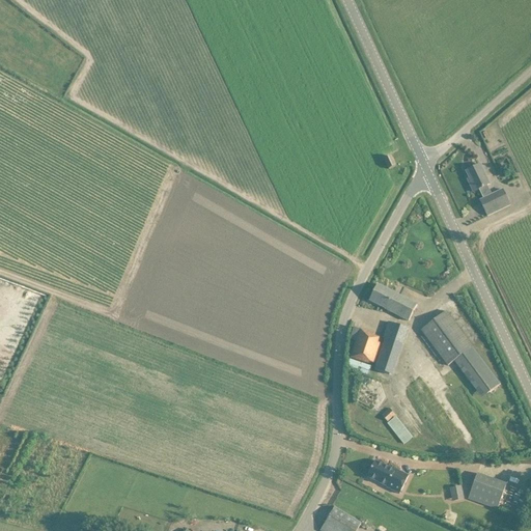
[(384,160),(389,169),(395,166),(391,157),(384,160)]
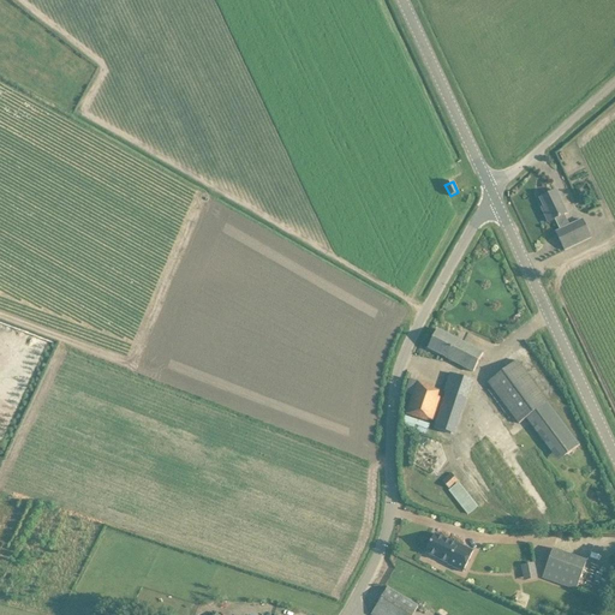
[(566,250),(577,245),(591,238),(583,219),(568,226),(565,215),(566,215),(567,214),(561,202),(556,191),(541,198),(547,212),(544,213),(548,222),(555,220),(560,231),(556,232),(565,251),(566,251),(566,250)]
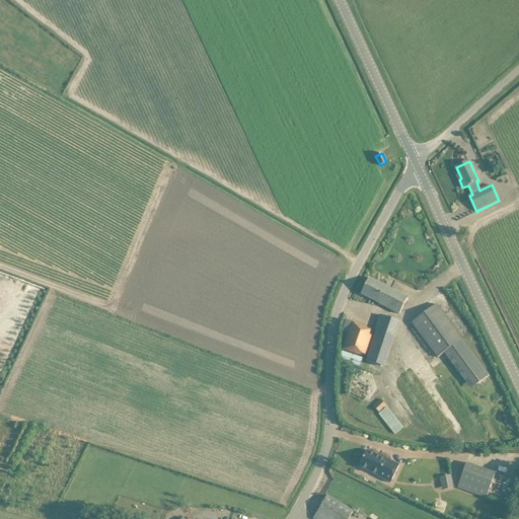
[(398,313),(406,297),(369,278),(361,294),(376,302),(398,313)]
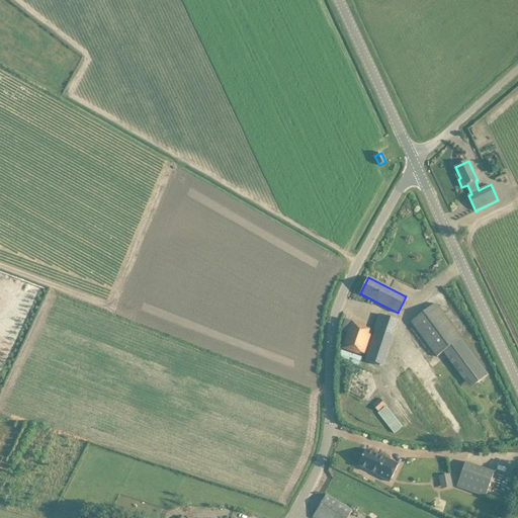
[(469,389),(488,374),(435,304),(411,322),(436,355),(441,351),(469,389)]
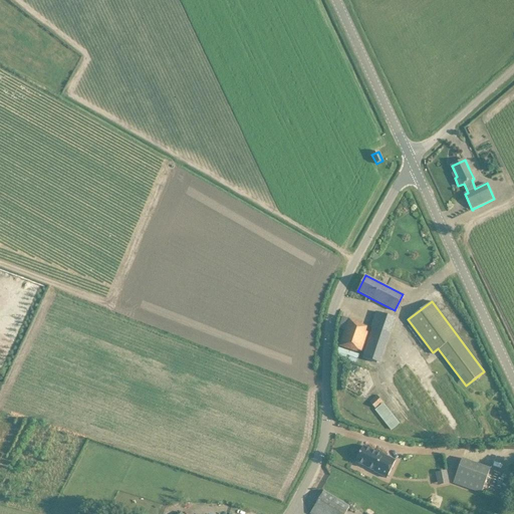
[(380,362),(395,318),(375,312),(372,321),(370,327),(372,328),(362,357),(380,362)]
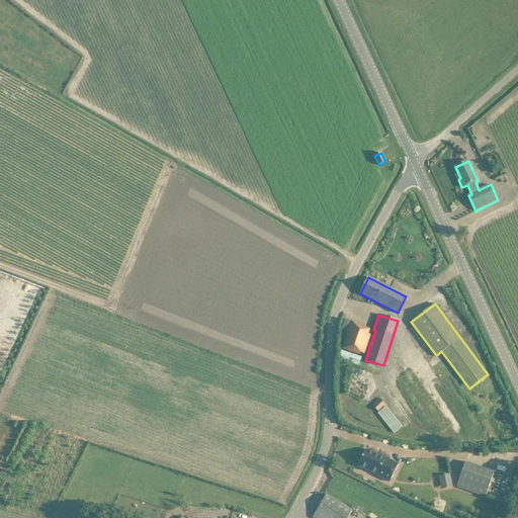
[(345,320),(341,331),(347,333),(342,349),(351,352),(361,355),(361,354),(365,355),(367,350),(372,335),(368,334),(362,332),(363,327),(364,326),(345,320)]
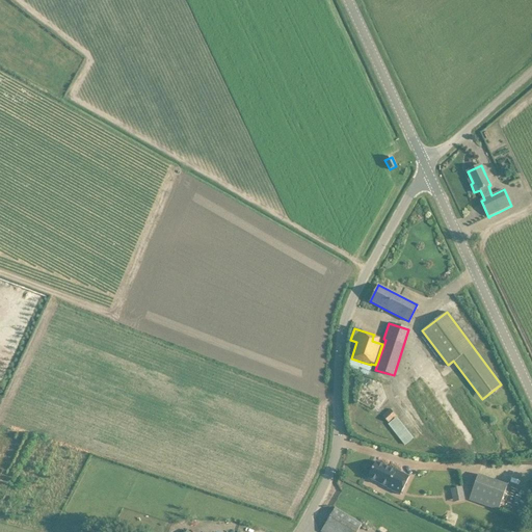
[(350,361),(348,370),(369,376),(371,367),(350,361)]
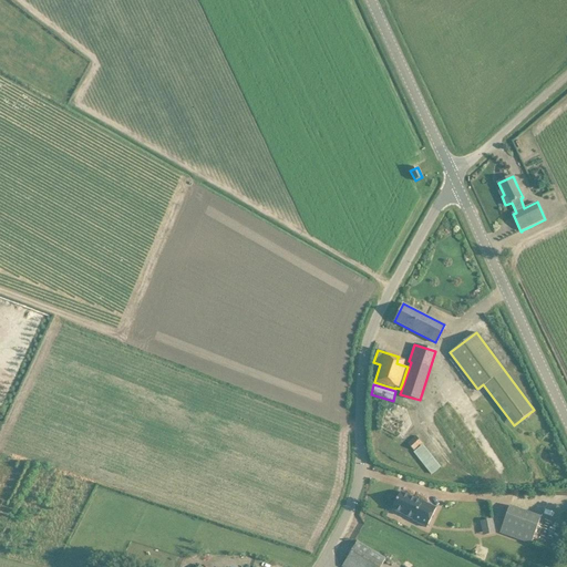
[(415,436),(408,443),(414,450),(422,443),(415,436)]
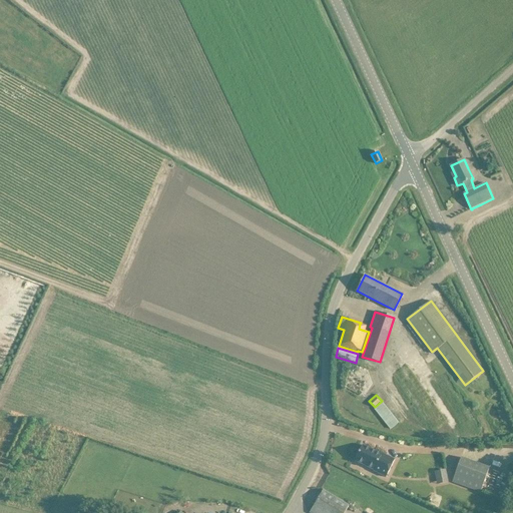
[(440,408),(446,415),(460,403),(454,396),(440,408)]
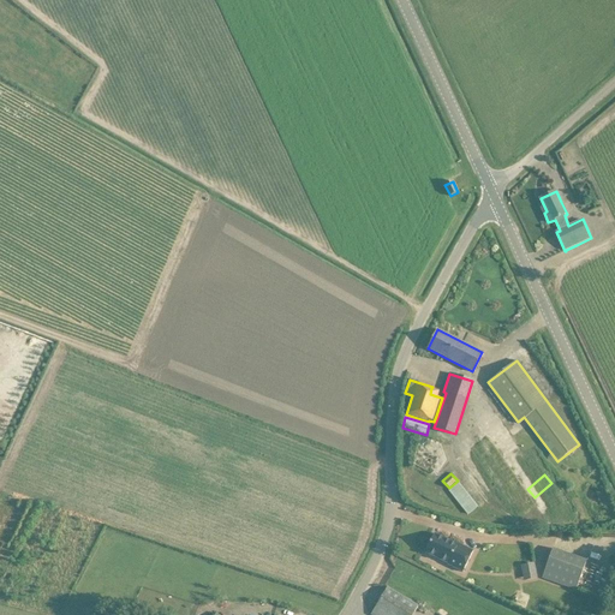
[(471,513),(479,506),(461,481),(452,489),(471,513)]
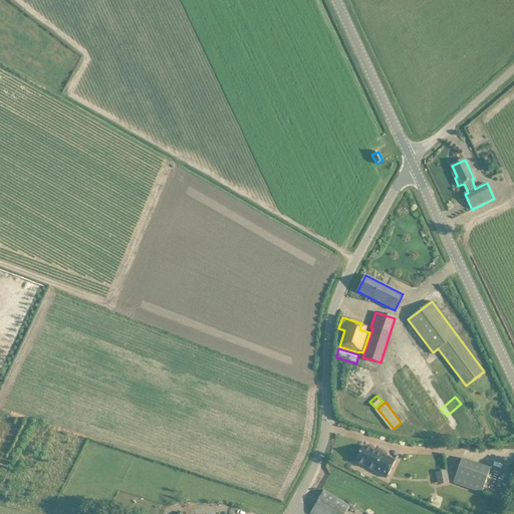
[(374,471),(374,472),(387,478),(396,461),(383,455),(382,455),(363,446),(355,462),(374,471)]
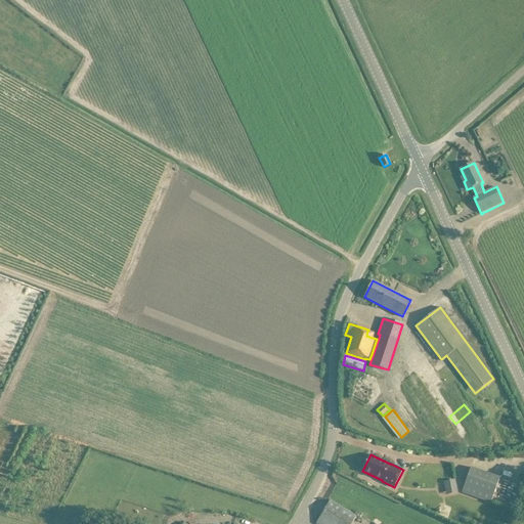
[(462,492),(490,503),(499,478),(471,468),(462,492)]
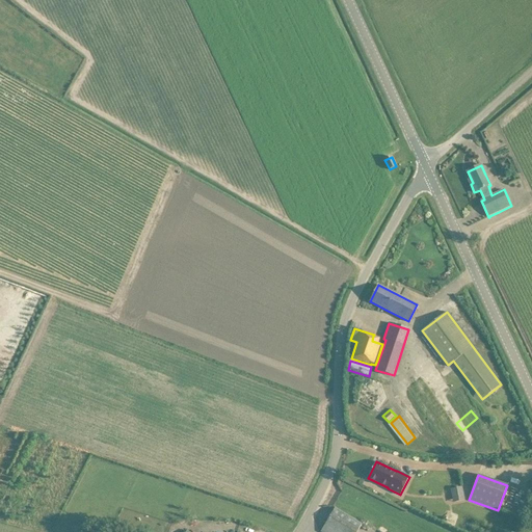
[(461,487),(451,489),(454,502),(464,500),(461,487)]
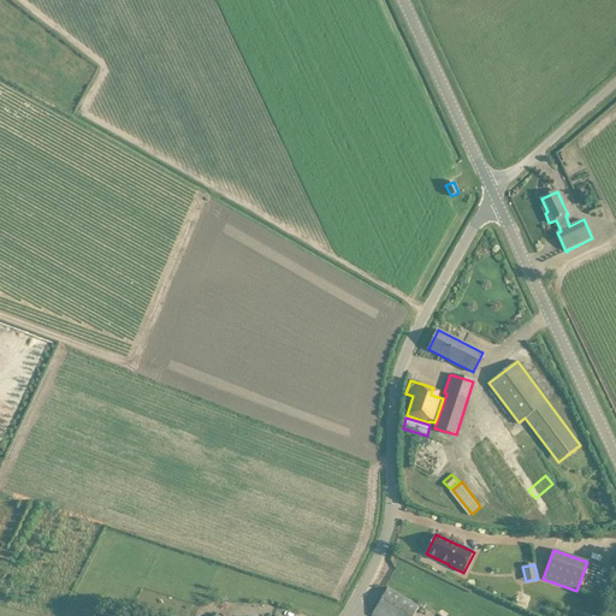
[(372,615),(414,615),(420,608),(389,588),(372,615)]
